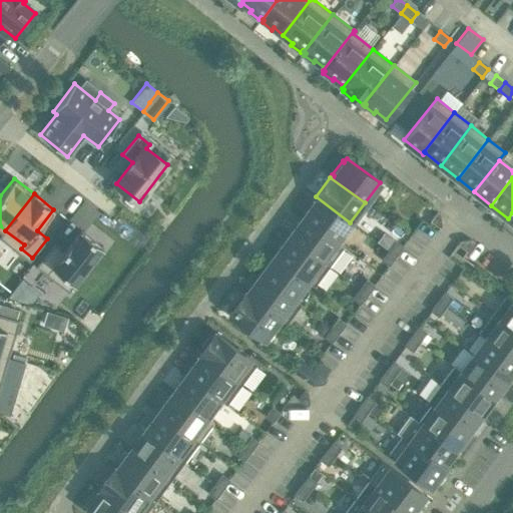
[(336,241),(350,222),(316,196),(315,197),(317,198),(304,217),(336,241)]
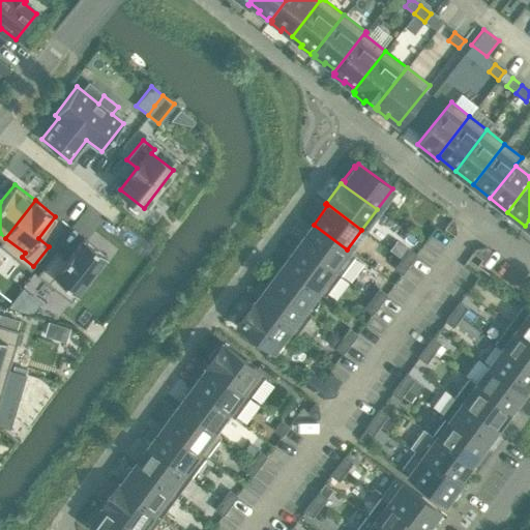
[(454,221),(451,217),(444,228),(454,235),(457,232),(454,221)]
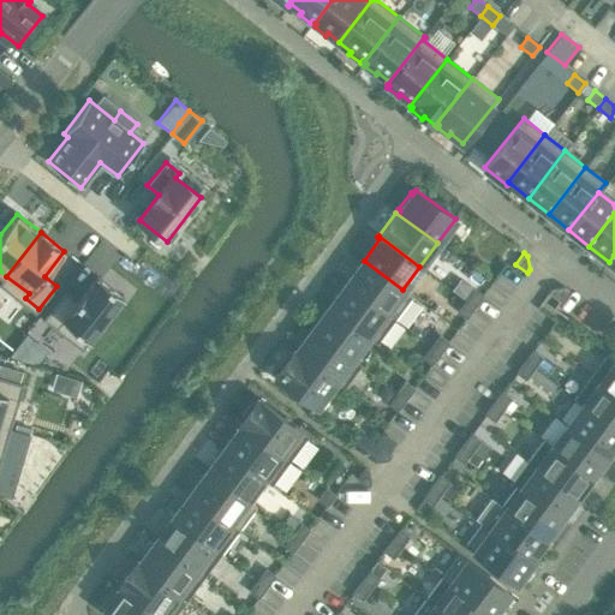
[(386,311),(402,290),(364,261),(346,284),(394,320),(395,318),(386,311)]
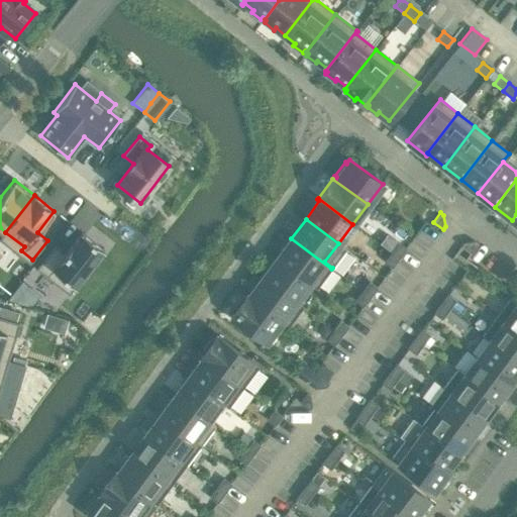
[(55,245),(38,265),(50,274),(54,270),(75,287),(104,250),(81,232),(65,253),(55,245)]
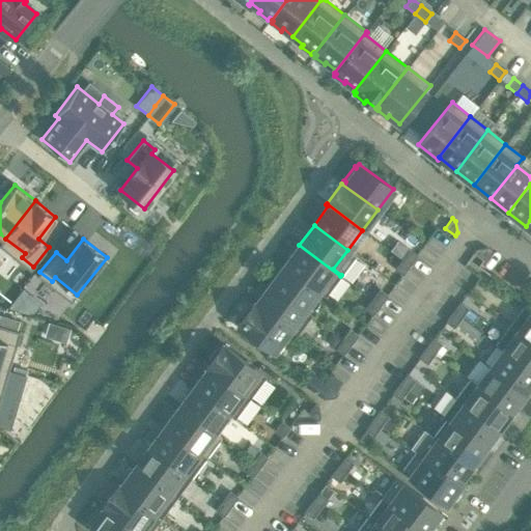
[(326,296),(340,276),(299,245),(284,264),(326,296)]
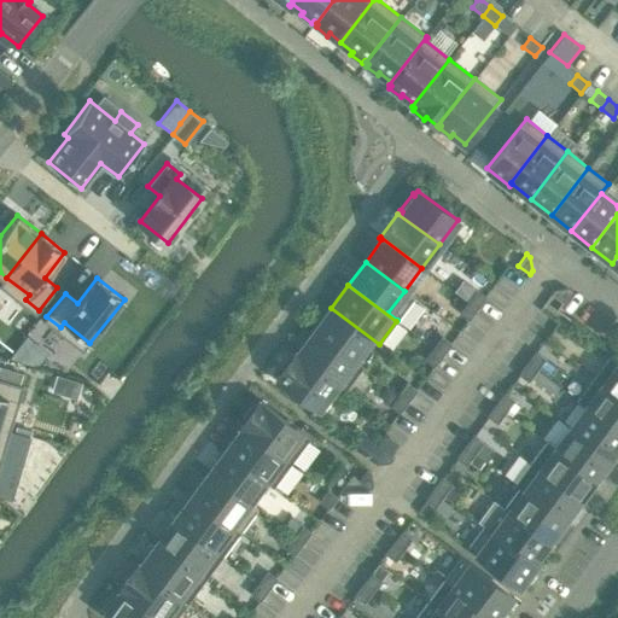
[(567,289),(554,290),(551,293),(563,303),(571,291),(567,289)]
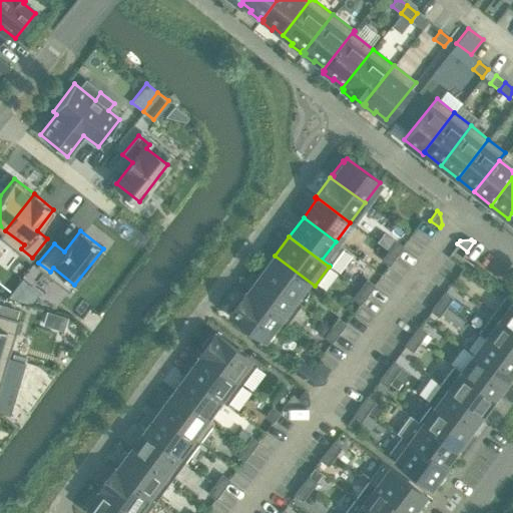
[(403,246),(395,240),(388,249),(396,255),(403,246)]
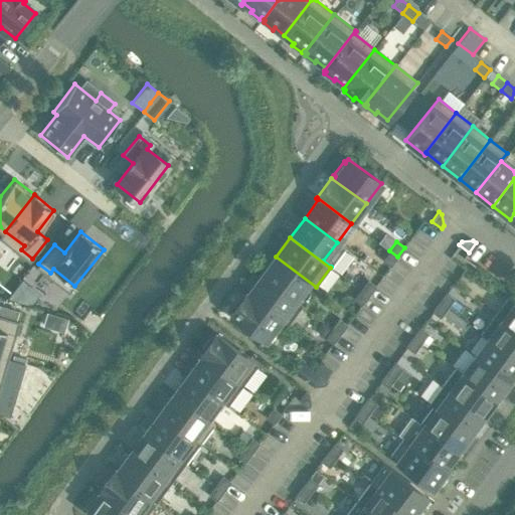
[(397,256),(389,250),(382,261),(390,267),(397,256)]
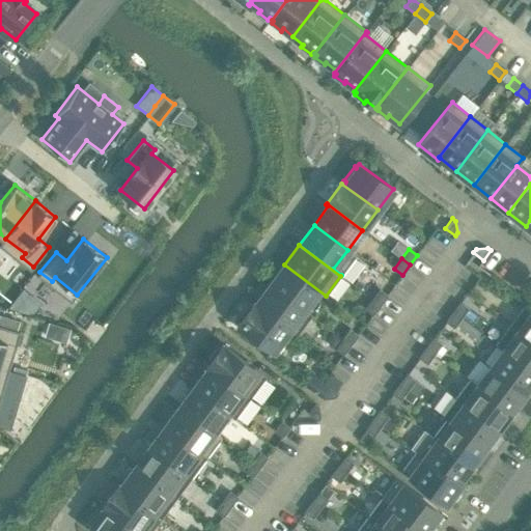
[(326,297),(326,296),(284,264),(270,285),(311,316),(312,315),(304,309),(317,290),(326,297)]
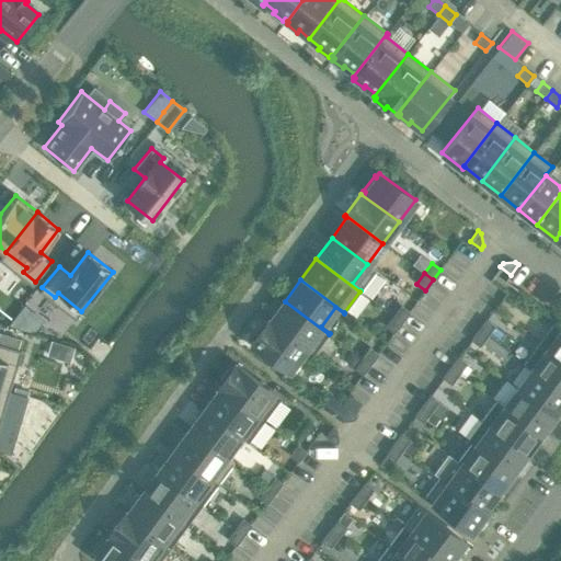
[(313,355),(329,334),(285,301),(270,321),(267,320),(267,321),(313,355)]
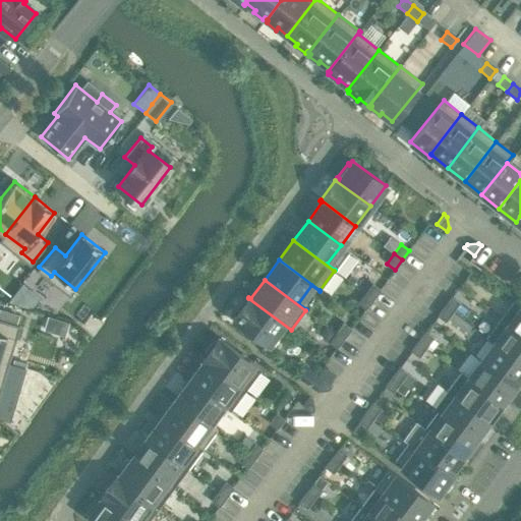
[(380,289),(371,283),(364,293),(372,299),(380,289)]
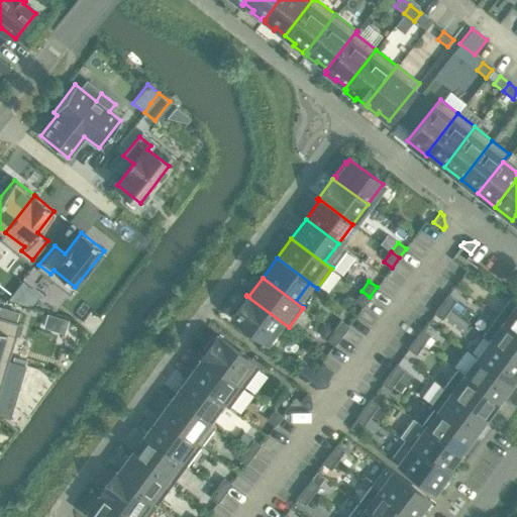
[(363,306),(370,297),(362,291),(354,300),(363,306)]
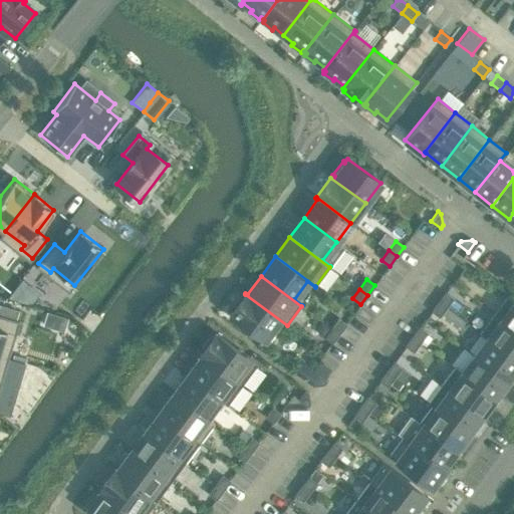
[(453,298),(445,292),(438,302),(446,308),(453,298)]
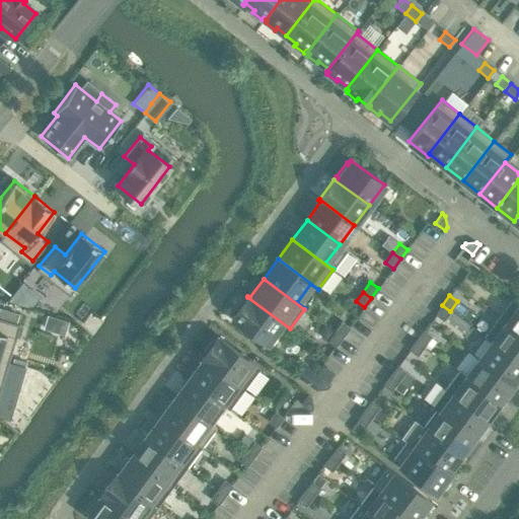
[(289,329),(290,328),(247,297),(244,299),(242,298),(232,312),(234,313),(232,317),(267,343),(281,323),(289,329)]
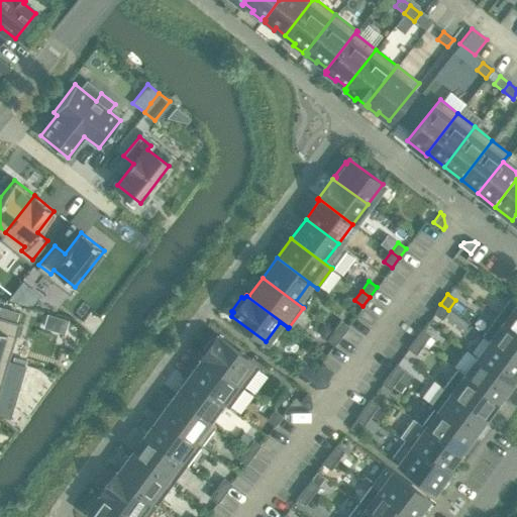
[(516,304),(509,299),(495,317),(516,332),(516,304)]
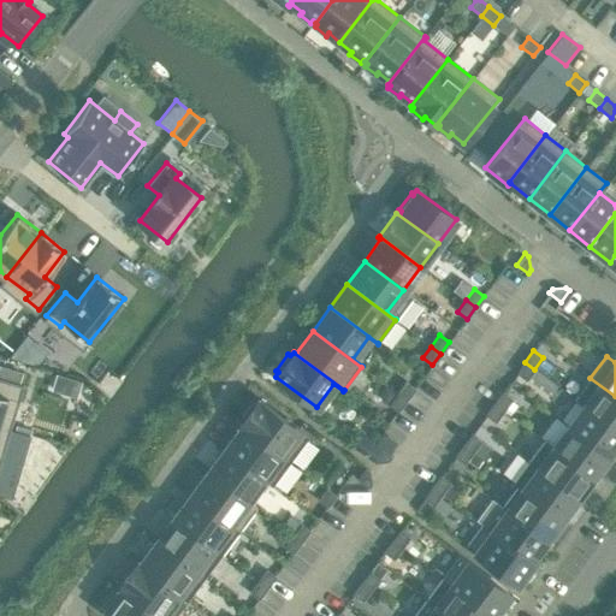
[(526,380),(534,369),(525,362),(516,373),(526,380)]
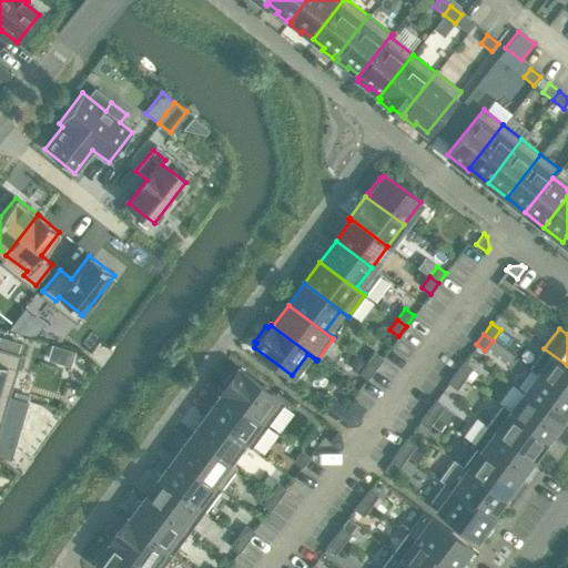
[(0,386),(6,367),(11,368),(16,353),(0,348),(0,386)]
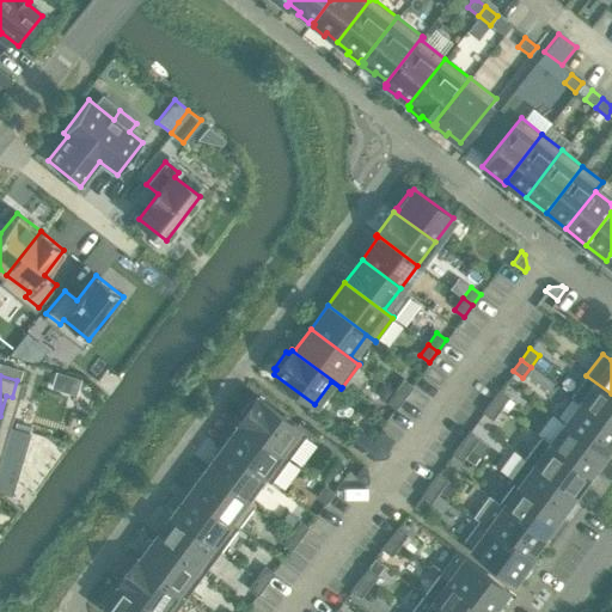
[(611,393),(586,375),(570,396),(611,426),(611,393)]
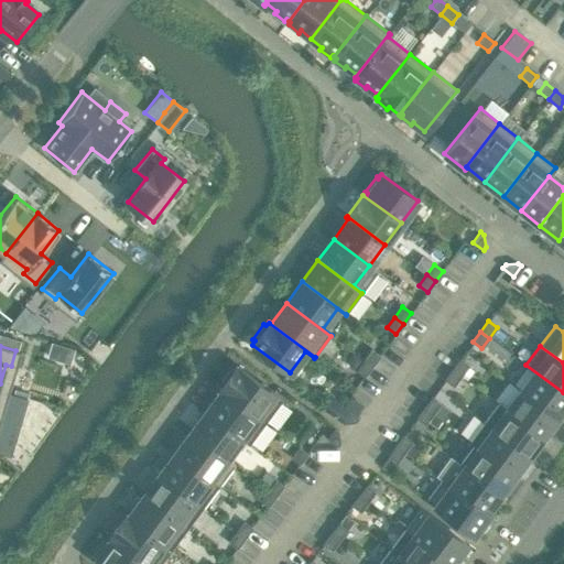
[(380,356),(371,349),(364,359),(372,366),(380,356)]
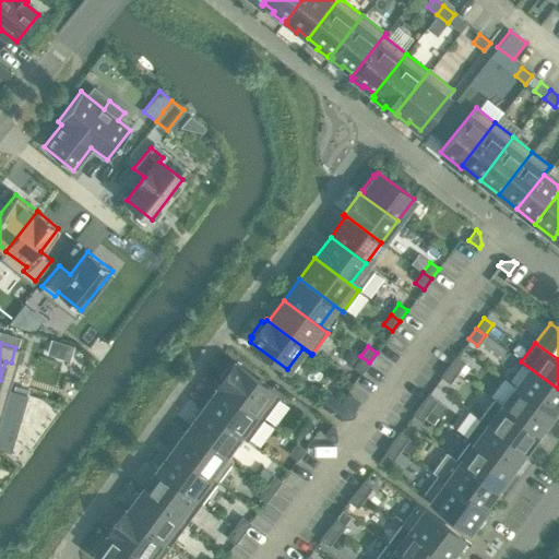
[(361,373),(369,363),(360,356),(353,367),(361,373)]
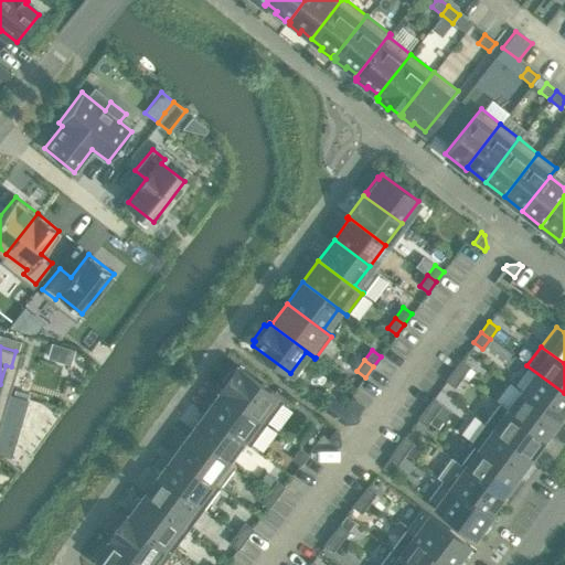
[(470,366),(461,360),(452,370),(461,376),(470,366)]
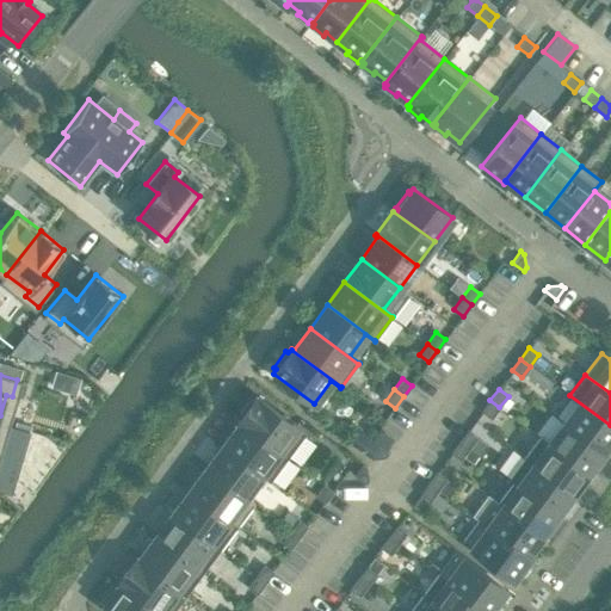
[(569,396),(579,403),(563,423),(603,451),(610,439),(610,425),(569,395),(569,396)]
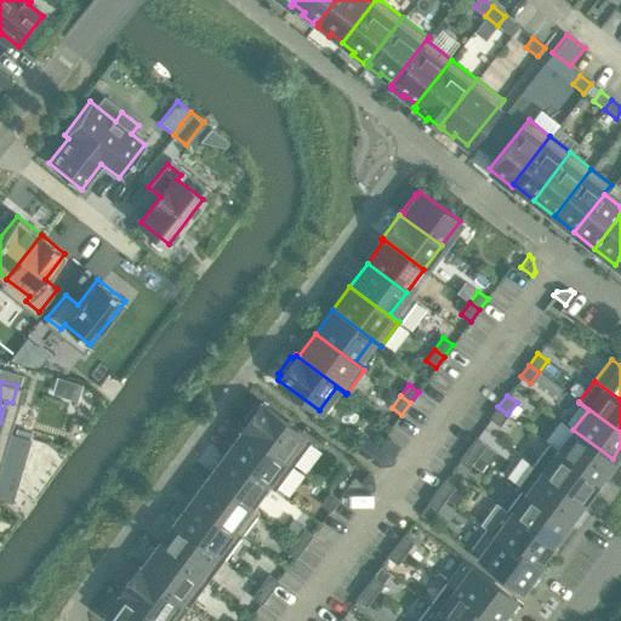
[(241,422),(244,423),(241,427),(292,466),(311,440),(260,403),(256,408),(255,405),(241,422)]
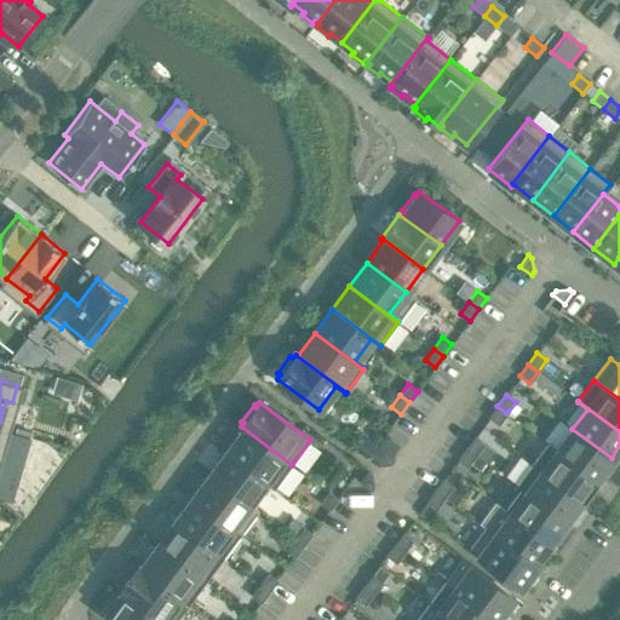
[(498,424),(506,413),(497,406),(488,417),(498,424)]
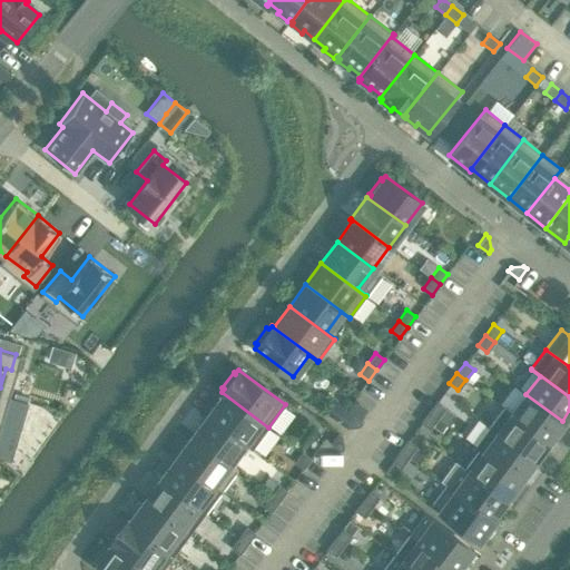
[(253,449),(268,428),(222,392),(222,393),(224,395),(216,404),(214,403),(206,414),(253,449)]
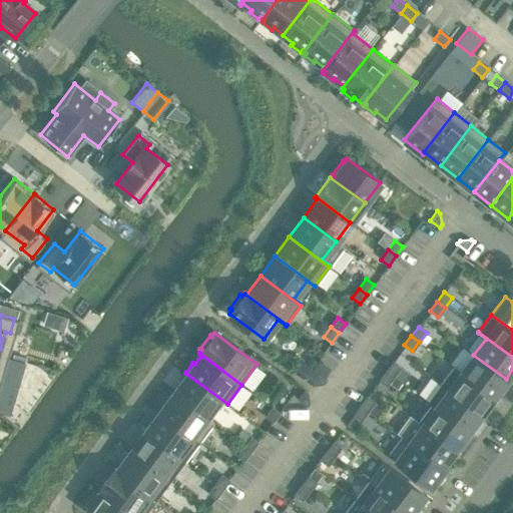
[(461,372),(454,366),(453,367),(493,397),(506,379),(473,355),(461,372)]
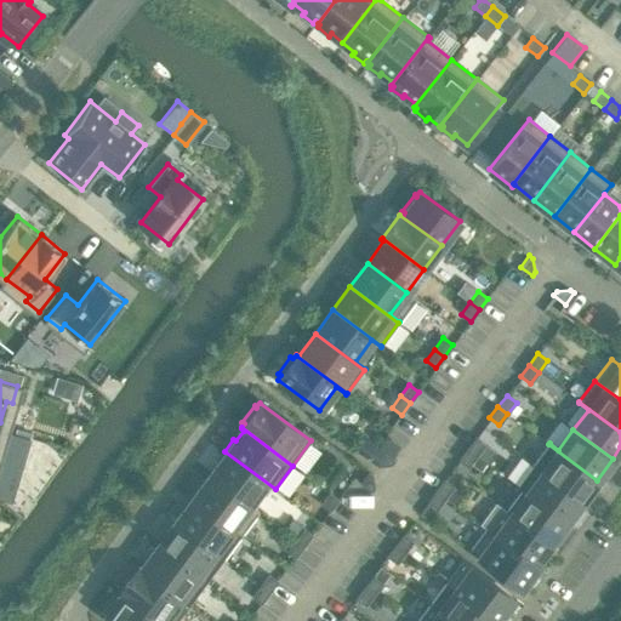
[(485,444),(476,437),(467,449),(477,456),(485,444)]
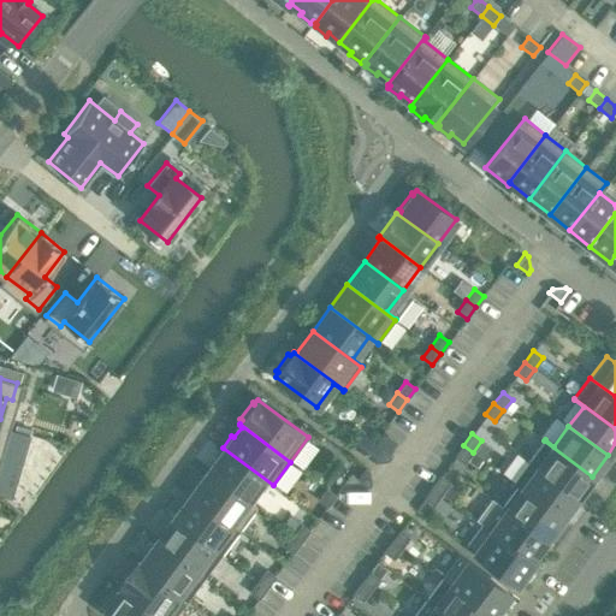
[(592,477),(544,440),(528,461),(576,497),(592,477)]
